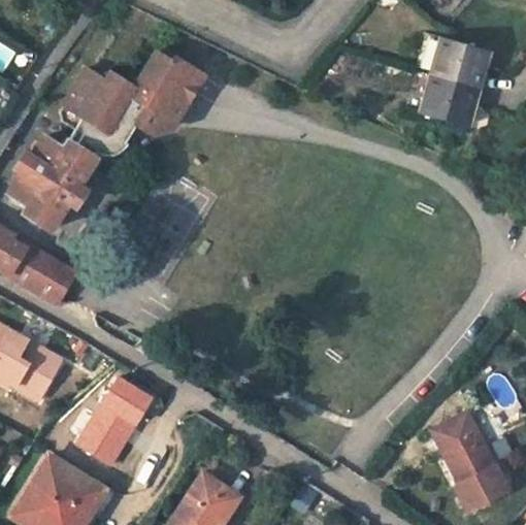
[(422,115),(465,126),(488,54),(442,42),(422,115)]
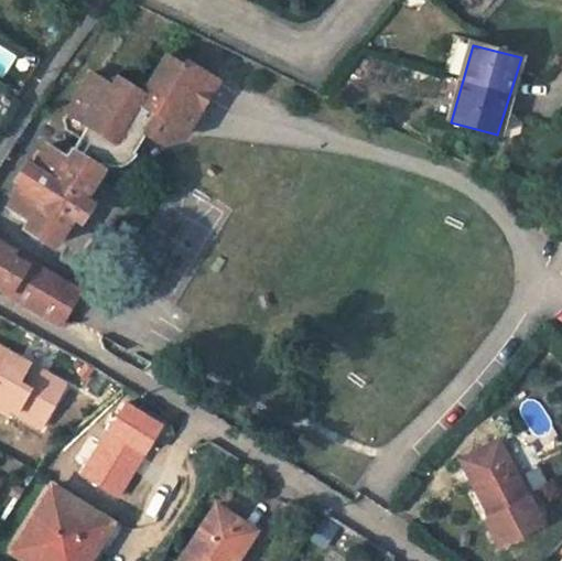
[(58,245),(76,216),(82,219),(86,209),(82,205),(104,168),(101,166),(105,162),(109,165),(112,165),(112,166),(122,165),(127,164),(129,163),(129,162),(130,162),(134,159),(137,155),(139,152),(137,151),(151,126),(171,138),(174,138),(175,138),(176,138),(180,137),(182,133),(216,74),(197,63),(194,68),(168,53),(146,92),(126,79),(118,92),(110,87),(112,83),(90,71),(63,118),(66,128),(80,137),(66,157),(46,144),(43,150),(35,147),(32,153),(39,157),(33,166),(25,163),(17,180),(22,183),(10,204),(30,218),(26,224),(58,245)]
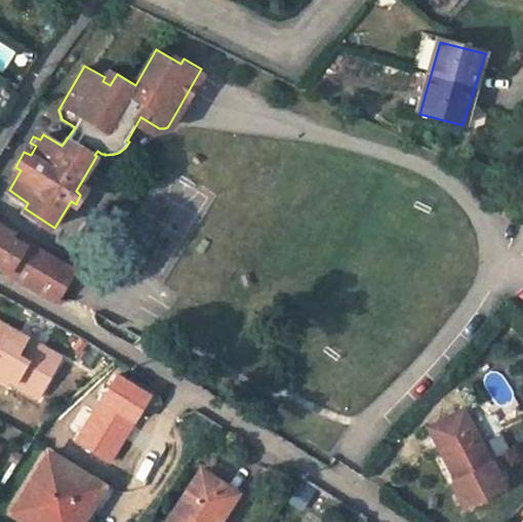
[(105,77),(103,81),(110,85),(117,74),(109,70),(105,77)]
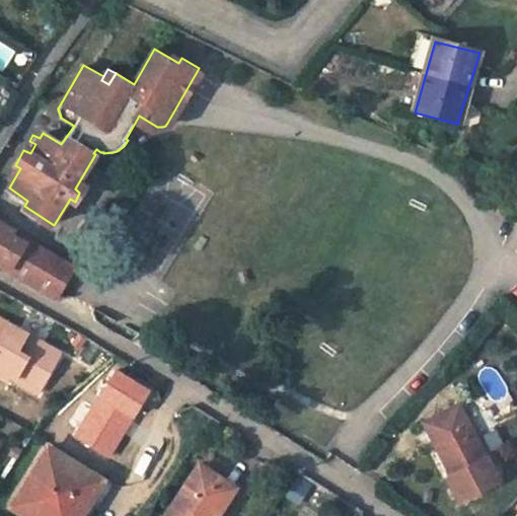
[(403,71),(400,98),(415,99),(418,73),(403,71)]
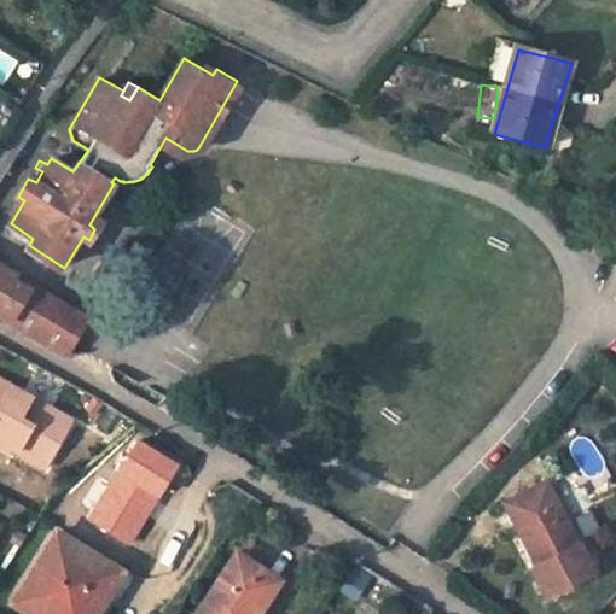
[(0,322),(11,329),(64,360),(86,317),(34,290),(30,294),(11,284),(15,280),(0,272),(0,322)]
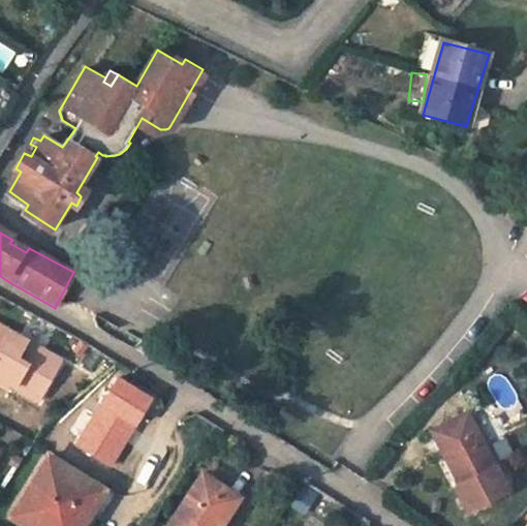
[(0,376),(8,382),(37,398),(58,362),(0,330),(0,376)]
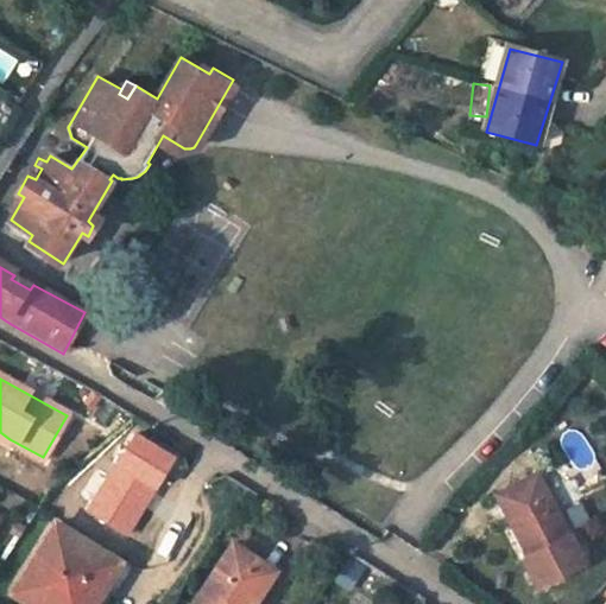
[(128,539),(177,456),(132,430),(83,514),(128,539)]
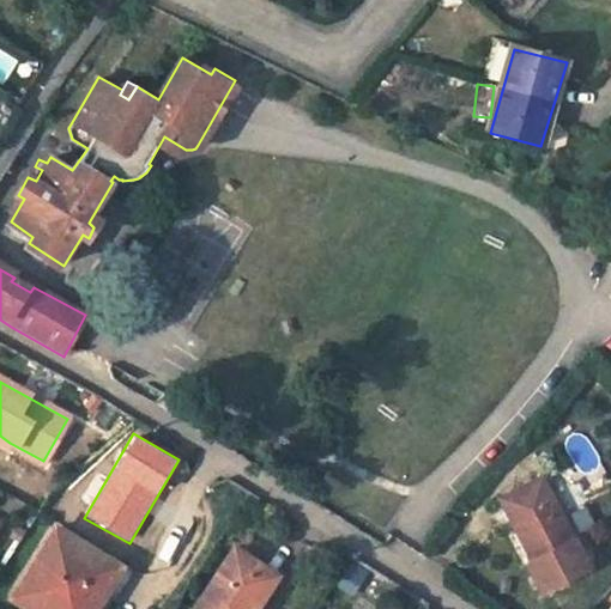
[(0,445),(6,449),(10,443),(0,436),(0,445)]
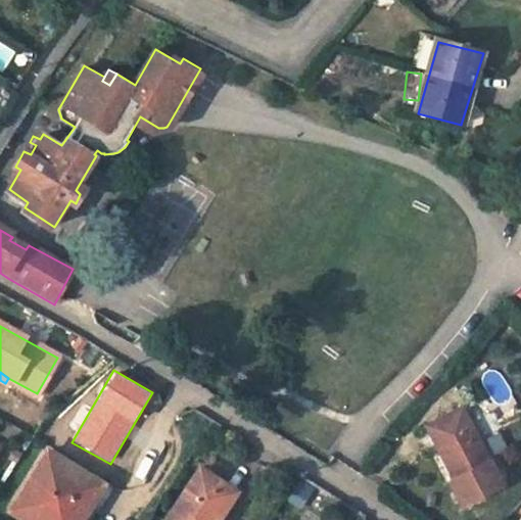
[(453,480),(485,462),(459,411),(425,427),(453,480)]
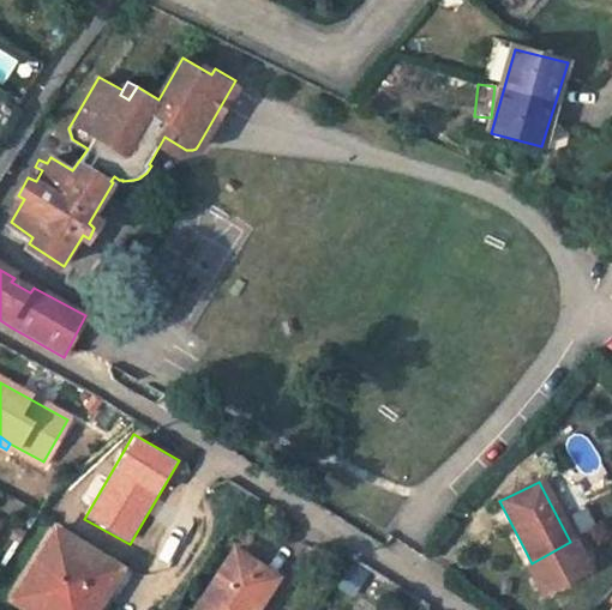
[(16,603),(28,609),(94,609),(106,593),(120,568),(58,531),(16,603)]
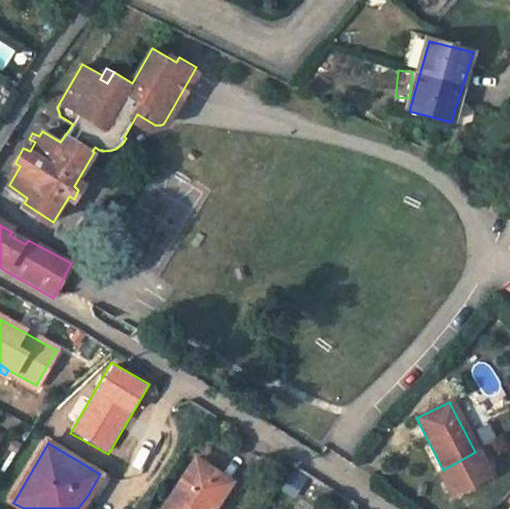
[(212,508),(229,483),(196,461),(164,508),(212,508)]
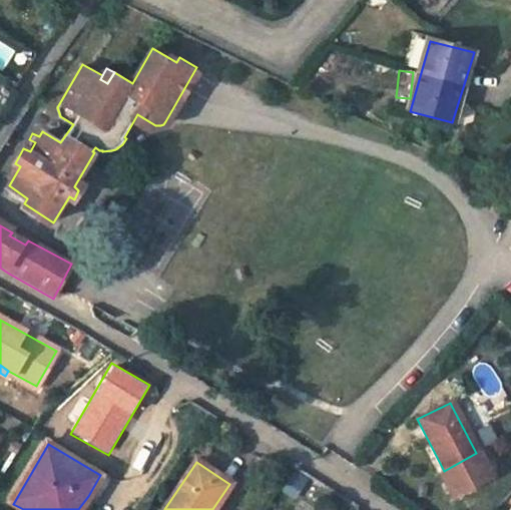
[(89,509),(95,501),(88,496),(78,509),(89,509)]
